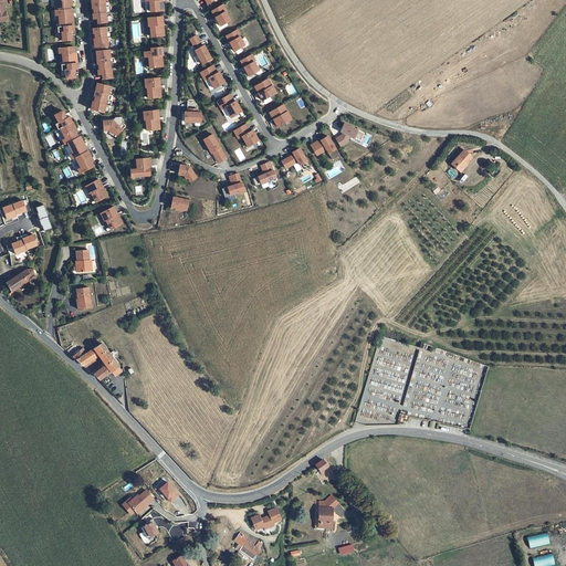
[(58,0),(59,7),(55,7),(55,9),(71,8),(73,8),(72,0),(58,0)]
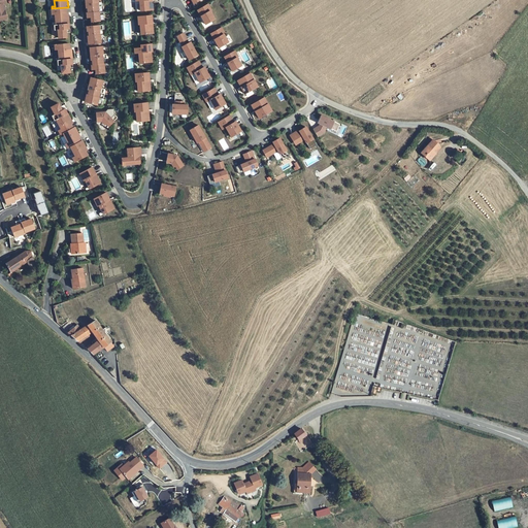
[(87,2),(88,11),(104,10),(103,0),(87,2)]
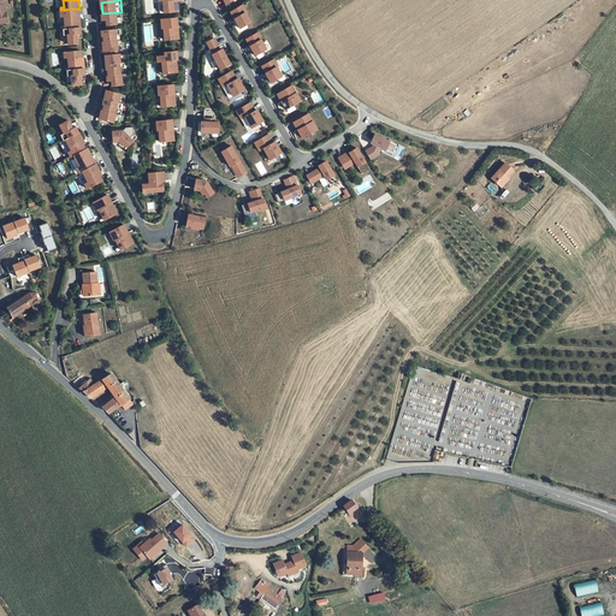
[(159,0),(160,0),(163,0),(164,0),(165,10),(161,10),(161,12),(181,10),(178,0),(159,0)]
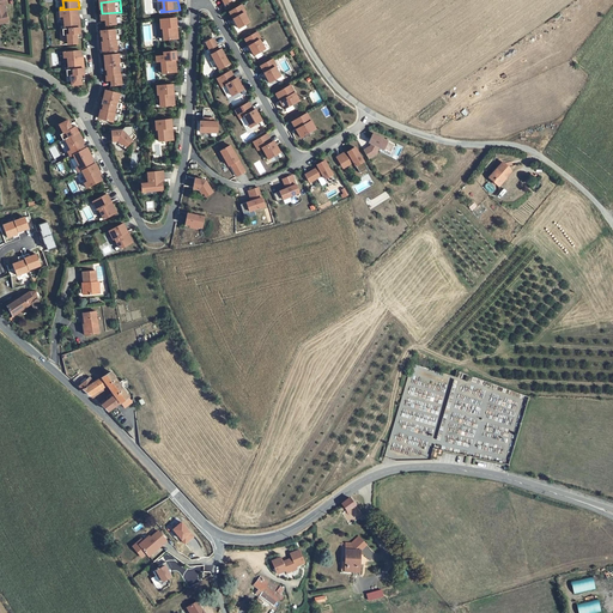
[(243,2),(231,10),(236,18),(241,26),(248,22),(252,19),(247,11),(248,10),(243,2)]
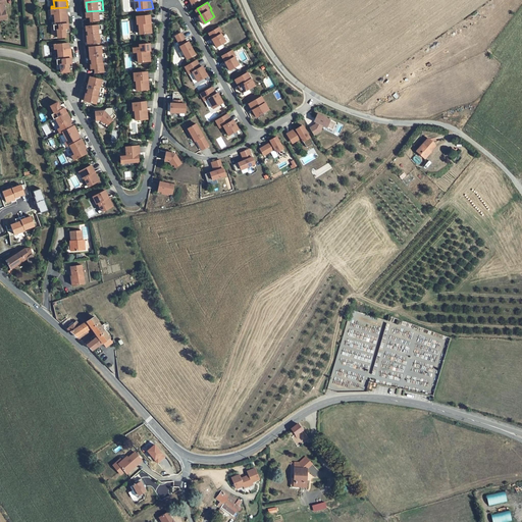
[(65,7),(51,8),(51,13),(54,13),(55,21),(52,21),(52,23),(54,23),(68,22),(67,11),(66,11),(65,7)]
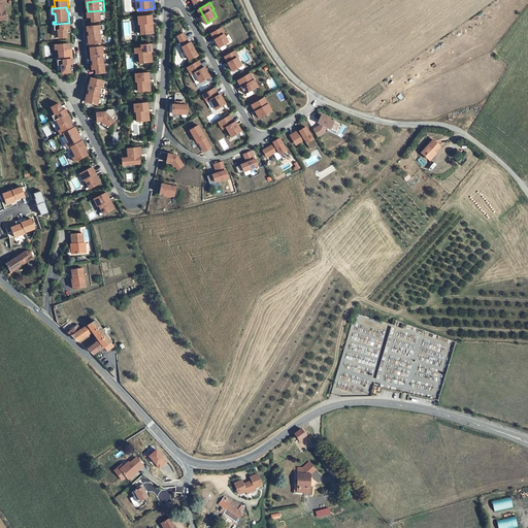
[(88,11),(88,17),(92,17),(92,21),(105,20),(104,10),(88,11)]
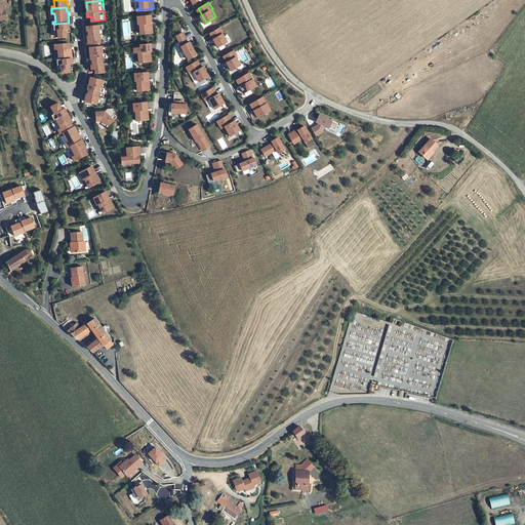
[(152,13),(138,15),(139,23),(140,23),(142,31),(138,31),(138,33),(154,32),(152,13)]
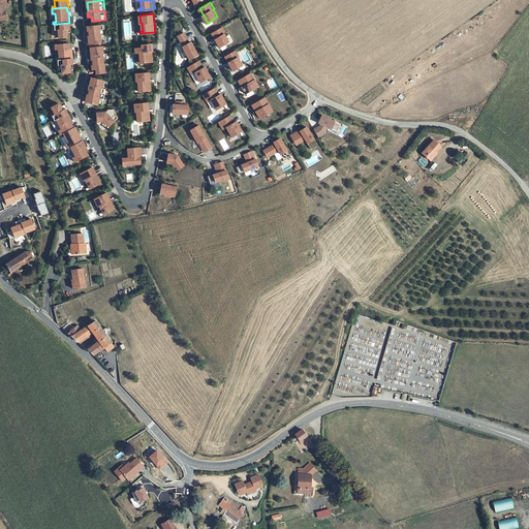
[(69,23),(55,24),(55,29),(58,29),(59,37),(67,36),(66,28),(69,28),(69,23)]
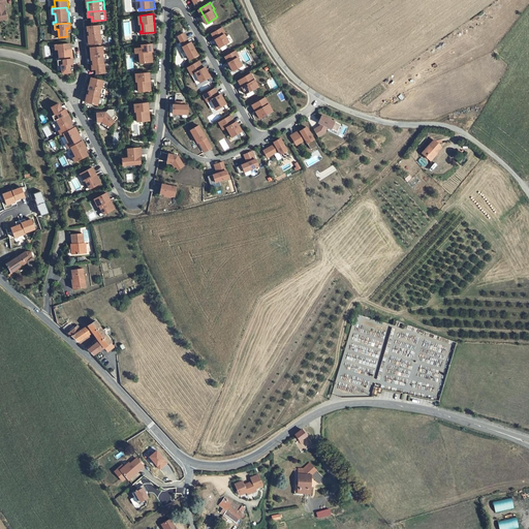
[(88,26),(89,35),(105,33),(104,24),(88,26)]
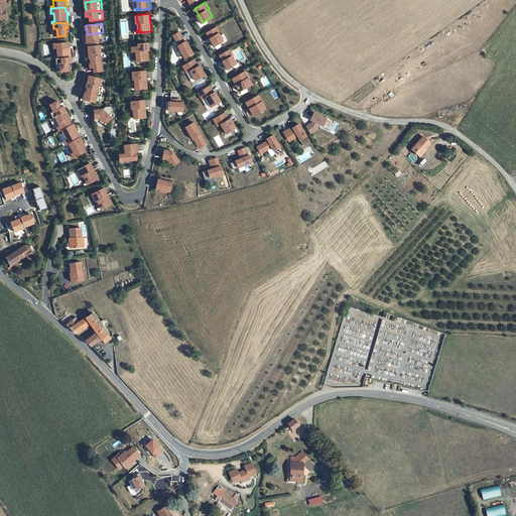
[(213,38),(219,46),(228,40),(224,35),(222,32),(224,32),(220,26),(210,33),(213,38)]
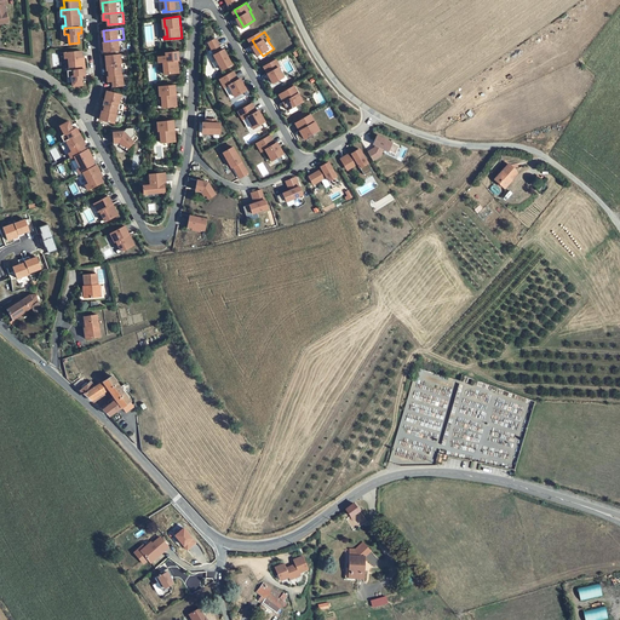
[(216,52),(224,68),(234,62),(225,47),(224,49),(223,49),(222,46),(223,46),(217,36),(210,40),(213,47),(211,49),(212,52),(216,50),(217,50),(218,51),(217,52),(216,52)]
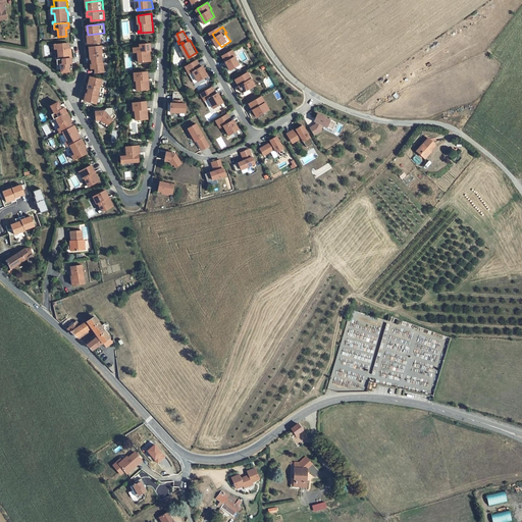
[(88,35),(88,42),(105,41),(104,33),(88,35)]
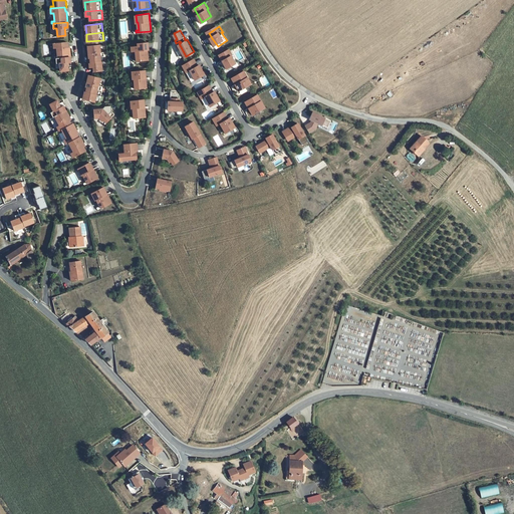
[(54,47),(57,47),(58,55),(55,55),(55,57),(56,57),(70,56),(71,56),(70,45),(68,45),(67,41),(53,43),(54,47)]
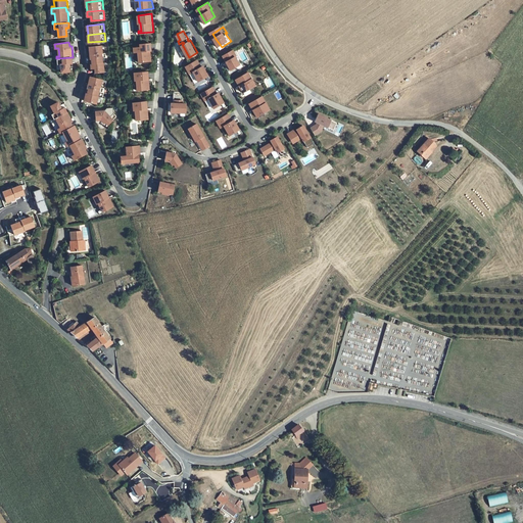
[(141,46),(135,46),(135,51),(136,51),(139,51),(139,59),(136,59),(137,61),(152,59),(151,50),(152,49),(151,42),(141,43),(141,46)]
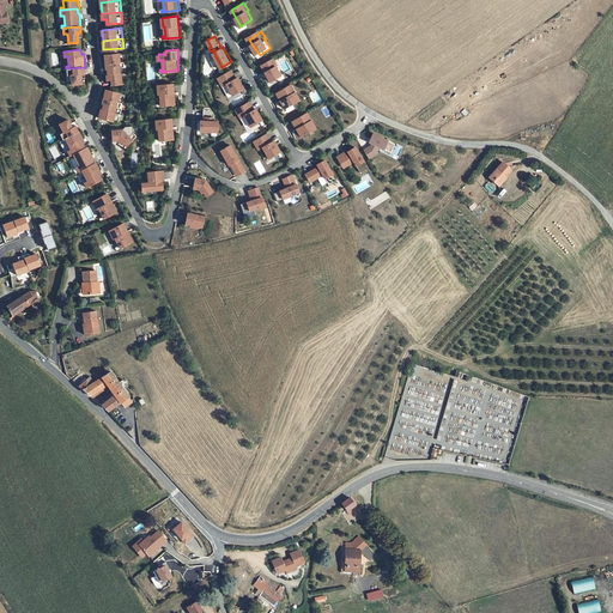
[(105,54),(107,62),(127,61),(126,52),(105,54)]
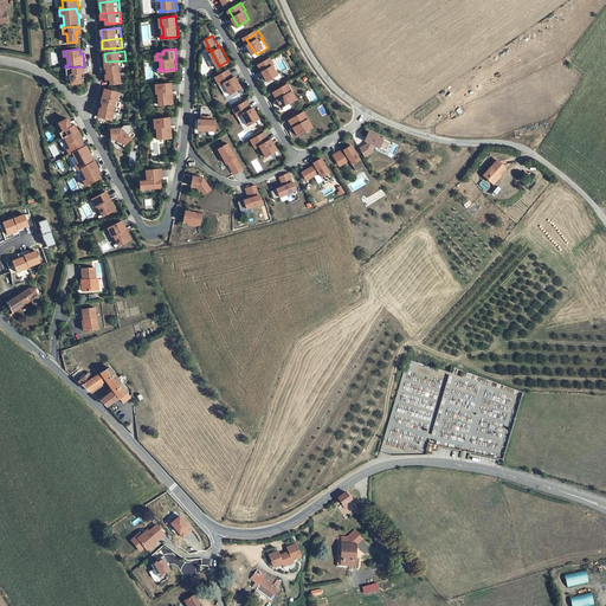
[(272,56),(260,63),(265,71),(270,79),(281,73),(275,64),(277,63),(272,56)]
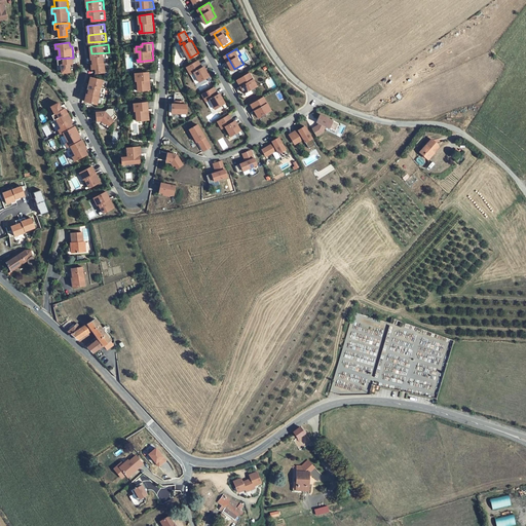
[(91,53),(92,64),(110,62),(109,52),(91,53)]
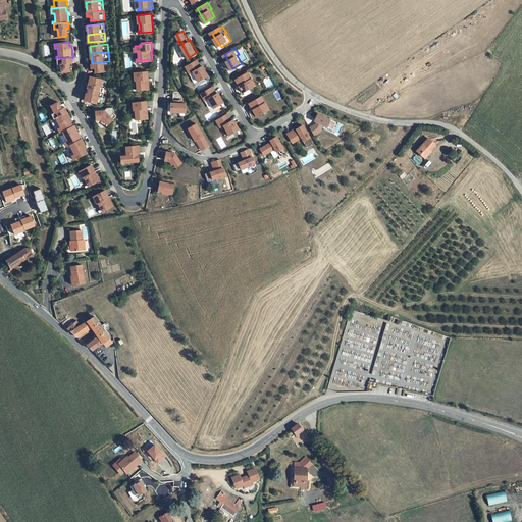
[(61,67),(61,71),(69,70),(69,62),(72,62),(71,57),(57,58),(57,63),(60,63),(61,67)]
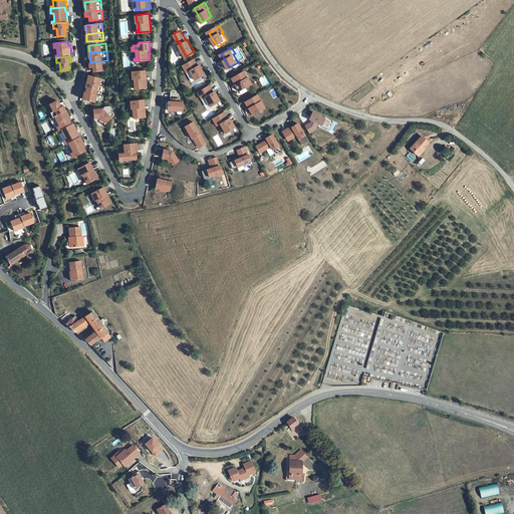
[(196,57),(184,63),(188,70),(189,70),(192,69),(197,78),(205,73),(207,77),(209,75),(203,66),(201,63),(200,64),(196,57)]
